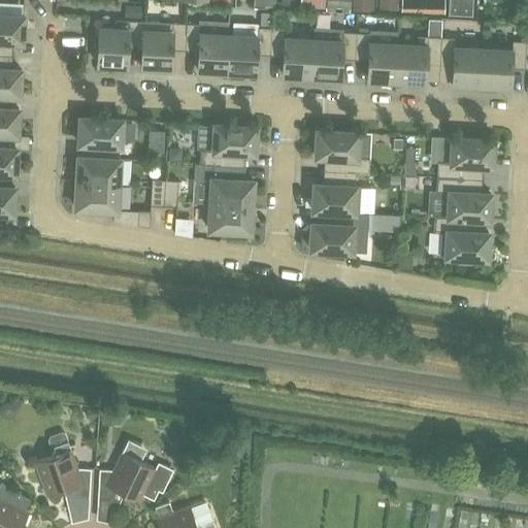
[(348,12),(349,6),(348,0),(327,0),(327,11),(348,12)]
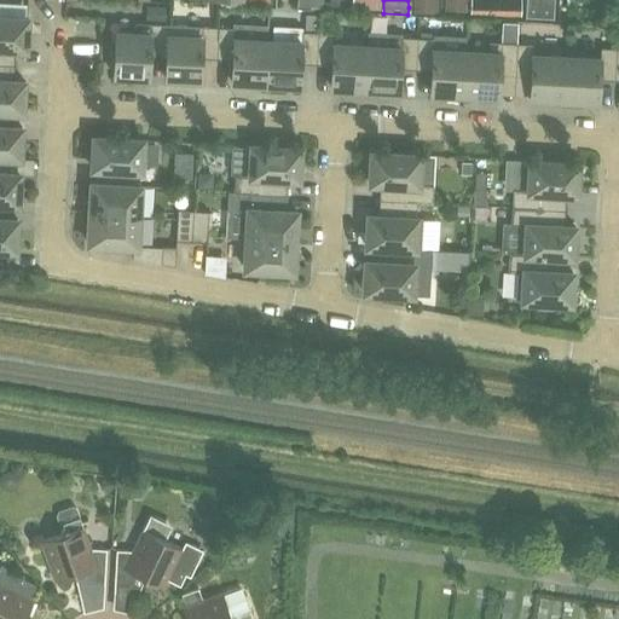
[(439,13),(438,0),(412,0),(412,12),(439,13)]
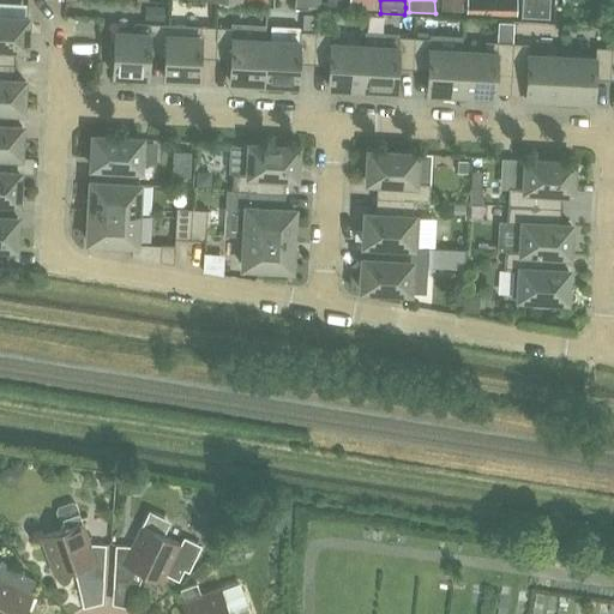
[(463,0),(440,0),(440,10),(463,11),(463,0)]
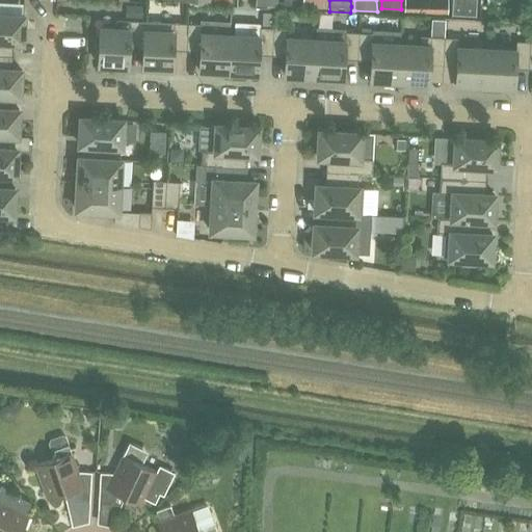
[(405,0),(405,12),(428,12),(428,0),(405,0)]
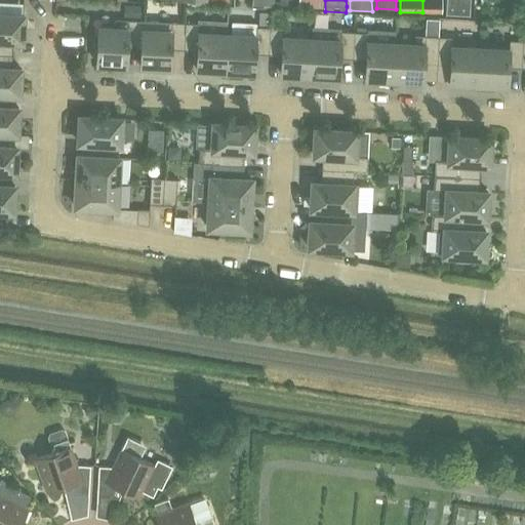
[(441,0),(442,15),(468,15),(468,0),(441,0)]
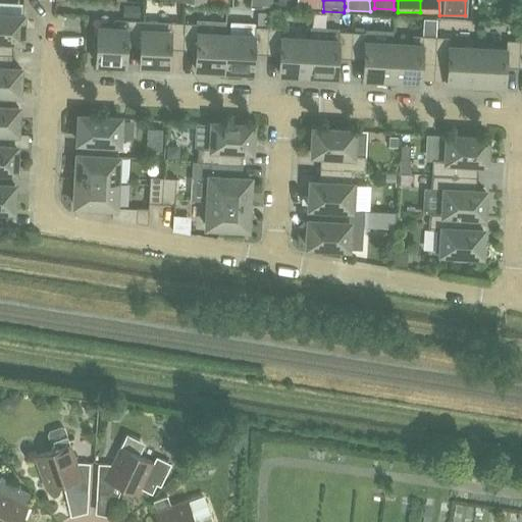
[(123,5),(123,18),(127,19),(126,29),(97,28),(97,43),(94,43),(93,56),(96,57),(96,62),(125,64),(126,46),(140,47),(142,19),(140,19),(141,6),(123,5)]
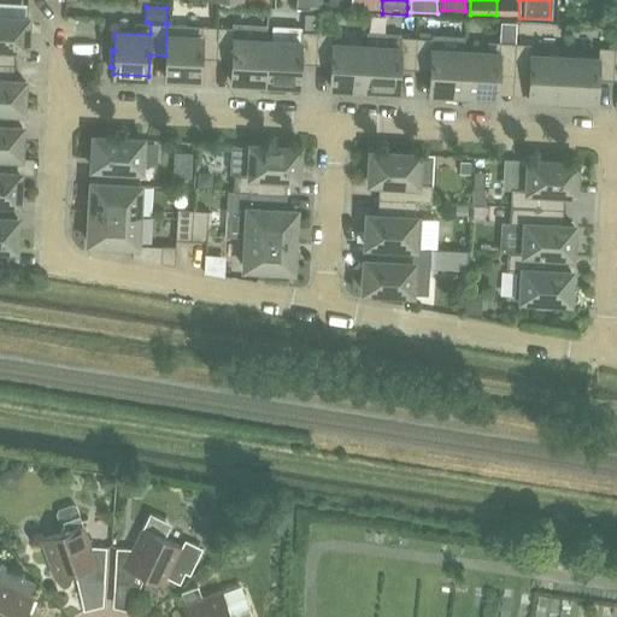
[(0,63),(15,64),(16,48),(25,48),(28,17),(0,16),(0,63)]
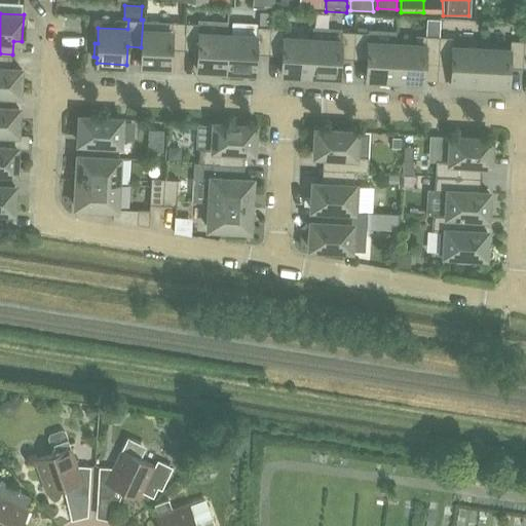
[(421,19),(420,32),(433,33),(435,20),(421,19)]
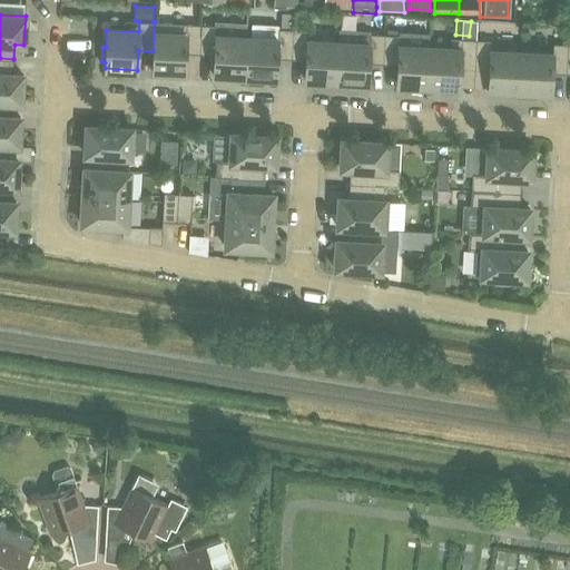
[(186,52),(199,53),(202,25),(155,21),(153,51),(151,70),(185,72),(186,52)]
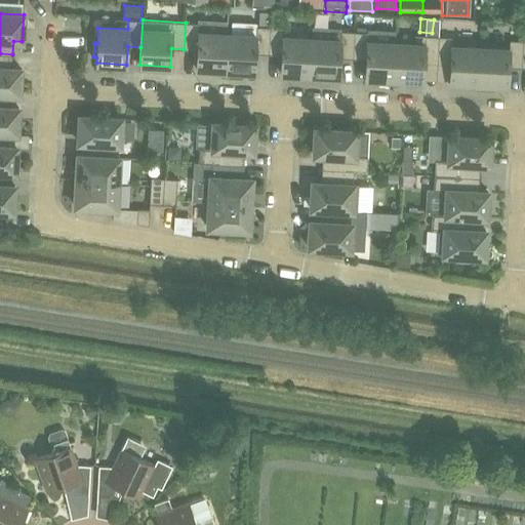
[(196,68),(225,70),(227,34),(198,33),(199,23),(186,23),(184,49),(197,50),(196,68)]
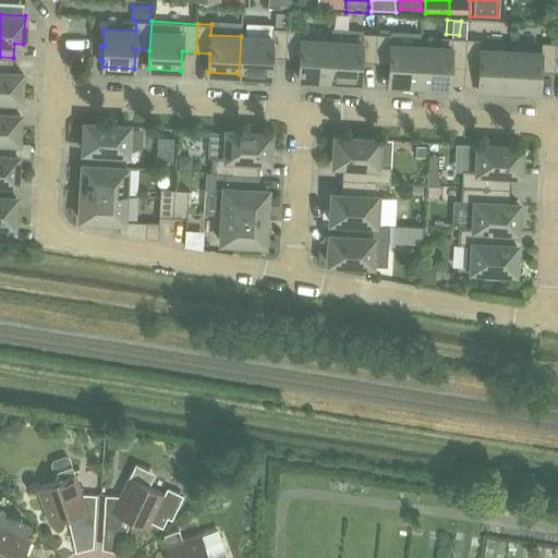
[(271,38),(241,36),(239,74),(270,75),(271,57),(284,57),(287,28),(273,27),(271,38)]
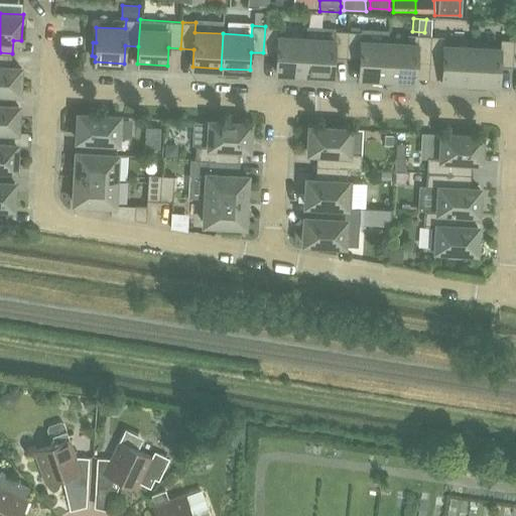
[(275,72),(304,73),(306,38),(277,36),(278,27),(265,26),(263,52),(276,53),(275,72)]
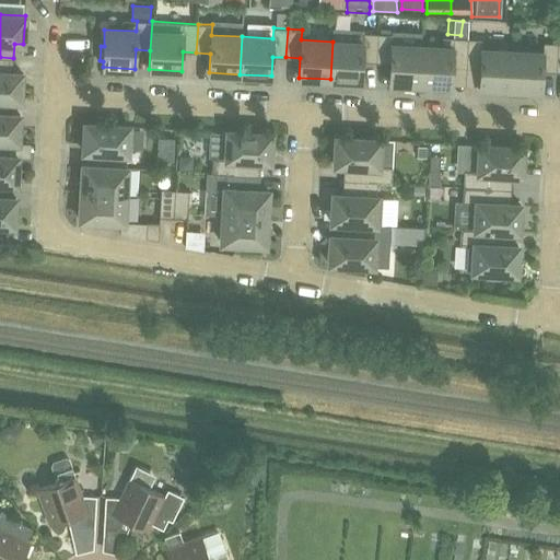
[(362,61),(376,62),(377,34),(363,33),(363,43),(333,42),(330,79),(361,81),(362,61)]
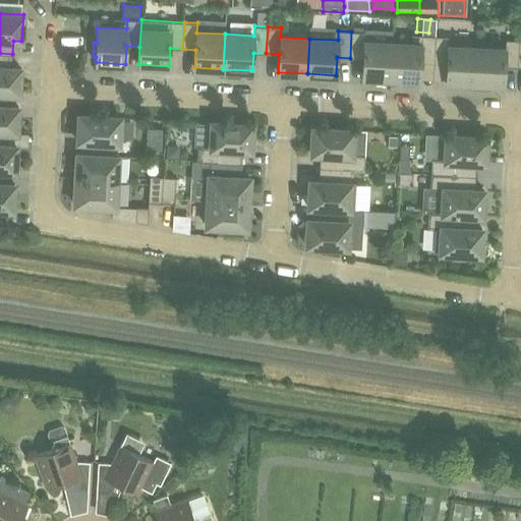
[(393,43),(364,42),(364,32),(351,32),(350,58),(362,59),(361,76),(391,78),(393,43)]
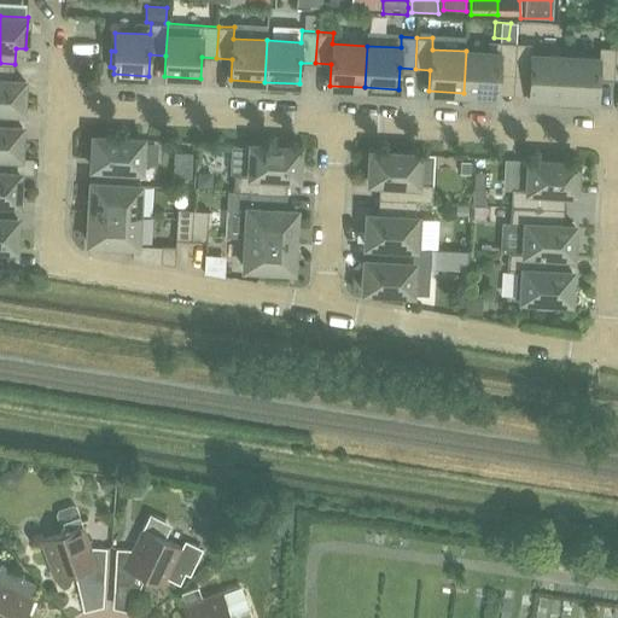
[(497,94),(499,74),(514,74),(516,42),(488,41),(488,52),(466,51),(464,93),(497,94)]
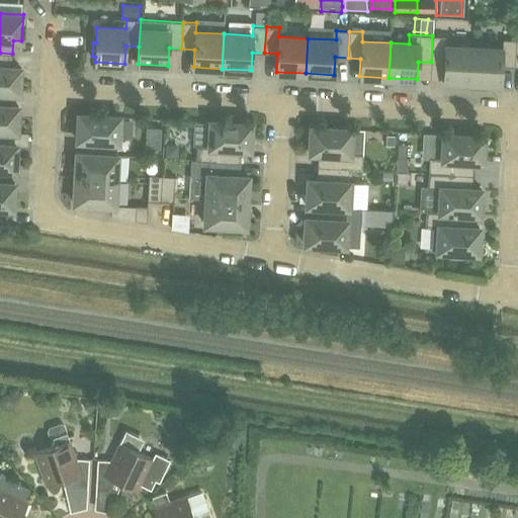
[(443,81),(471,82),(473,48),(445,46),(445,36),(432,35),(431,62),(443,63),(443,81)]
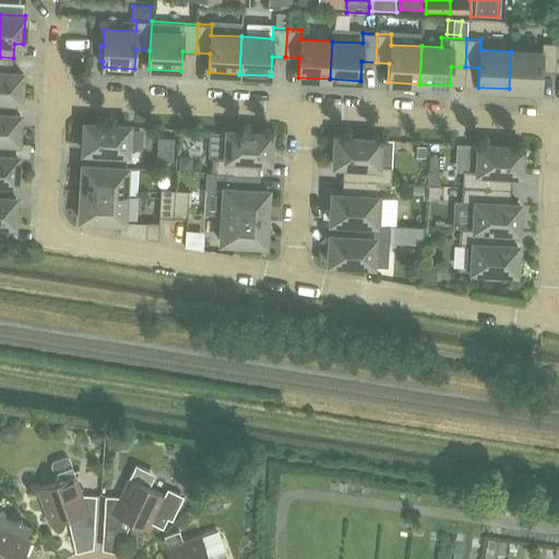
[(542,52),(511,51),(509,88),(540,91),(542,71),(555,72),(557,43),(543,43),(542,52)]
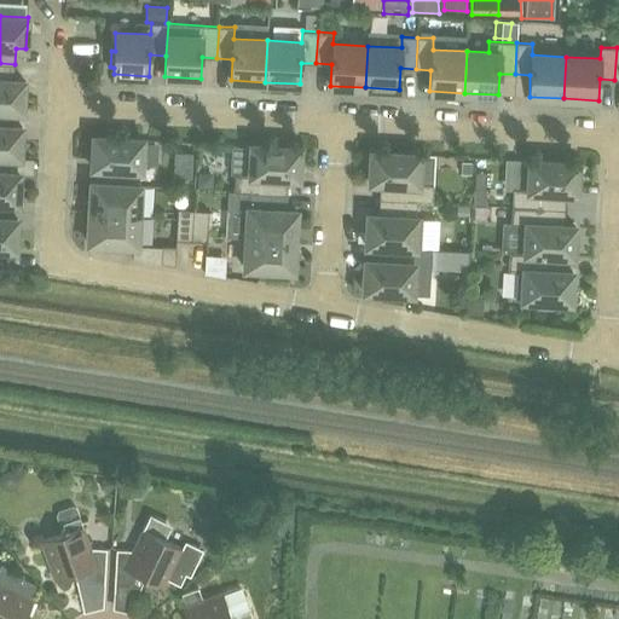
[(13,80),(15,64),(0,63),(0,110),(12,111),(23,111),(24,81),(13,80)]
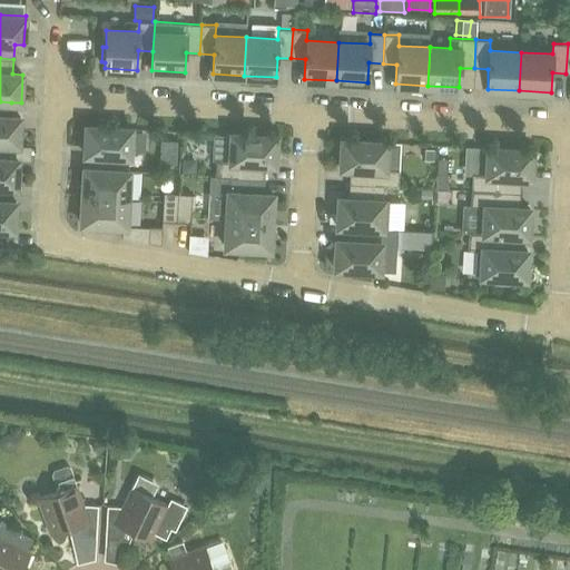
[(0,144),(9,145),(19,146),(20,117),(10,116),(11,102),(0,101),(0,144)]
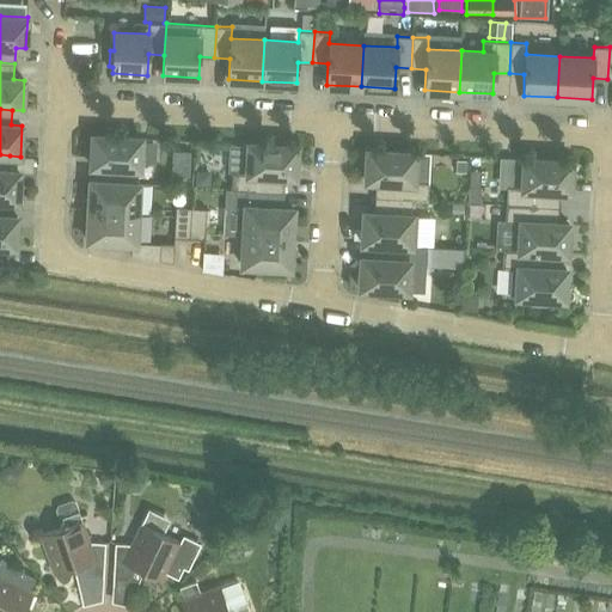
[(140,169),(141,138),(93,135),(91,166),(102,166),(101,181),(138,183),(139,169),(140,169)]
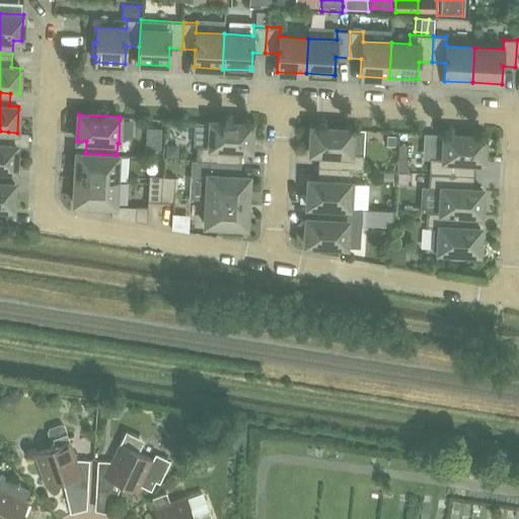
[(251,124),(206,122),(204,146),(197,146),(196,160),(209,161),(240,163),(241,149),(250,150),(251,124)]
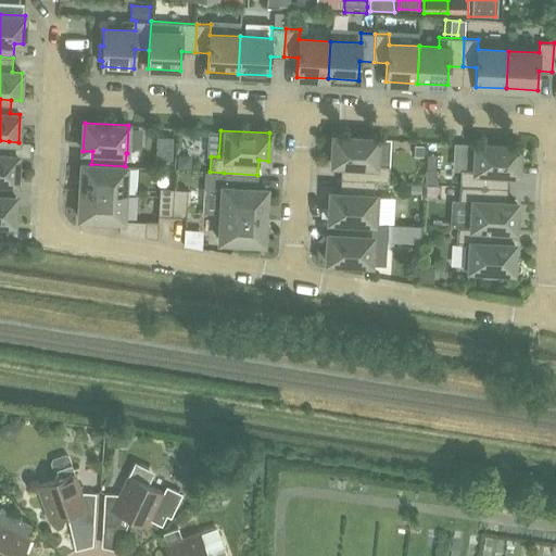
[(378,138),(333,136),(332,164),(341,165),(341,179),(375,180),(389,181),(390,165),(376,165),(378,138)]
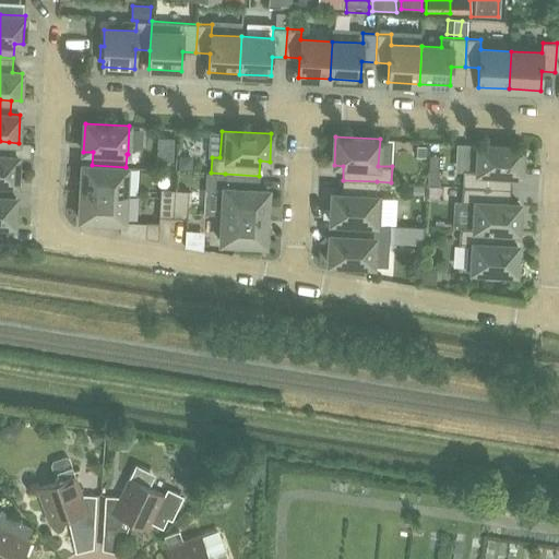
[(151,158),(168,159),(169,138),(152,138),(151,158)]
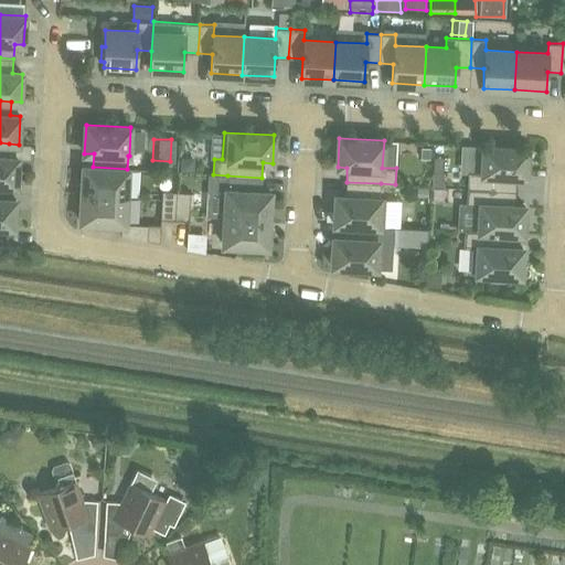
[(9,144),(0,142),(0,184),(17,187),(18,158),(8,157),(9,144)]
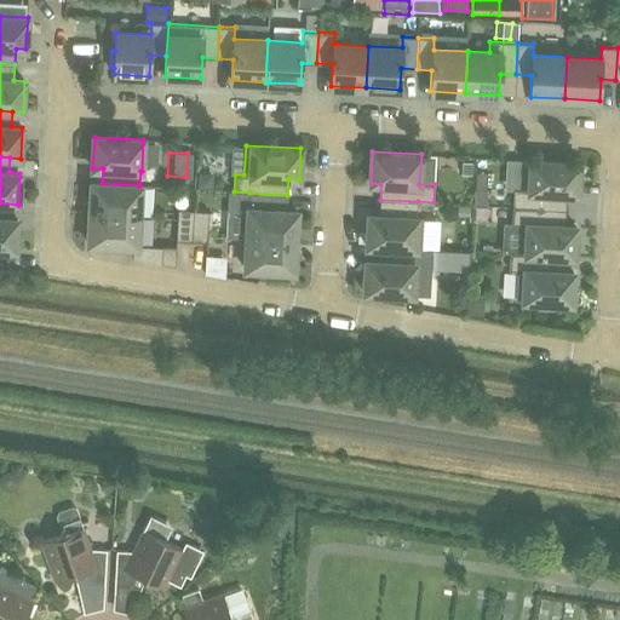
[(514,207),(566,210),(567,194),(578,194),(579,162),(524,160),(523,190),(514,189),(514,207)]
